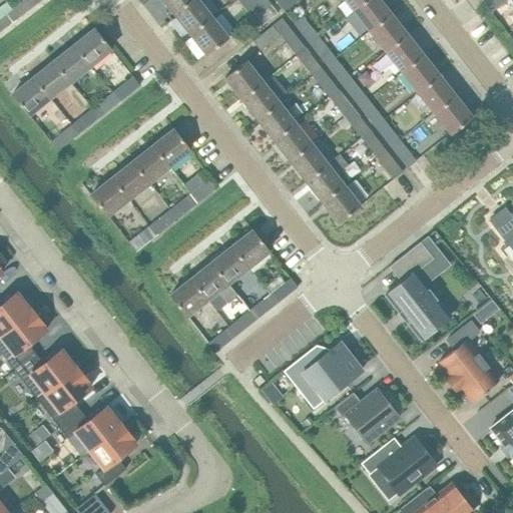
[(27,0),(22,0),(11,9),(18,18),(32,7),(27,0)]
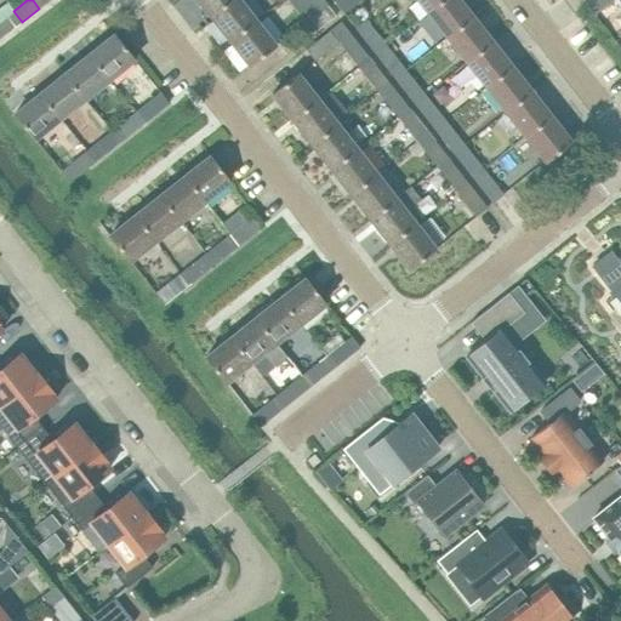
[(198,0),(211,16),(231,0),(198,0)]
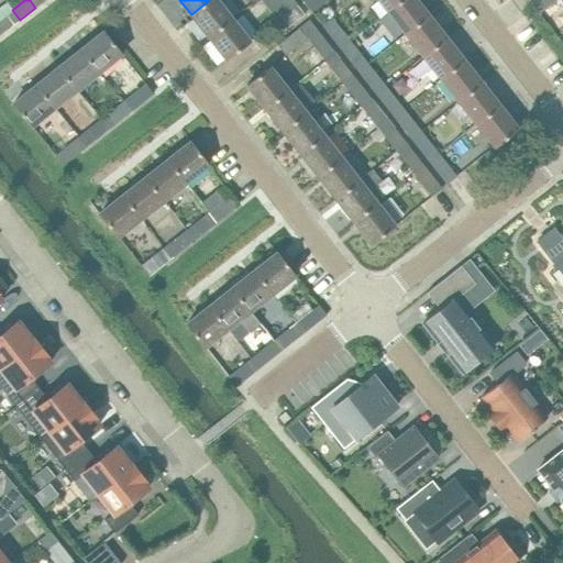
[(209,37),(232,19),(218,0),(209,0),(191,14),(209,37)]
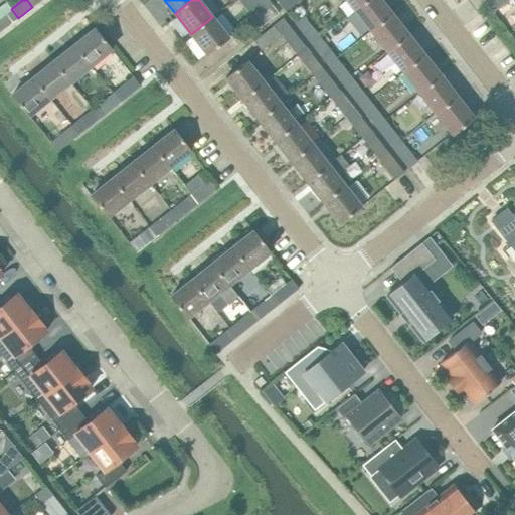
[(269,0),(253,0),(263,11),(252,20),(260,28),(280,13),(269,0)]
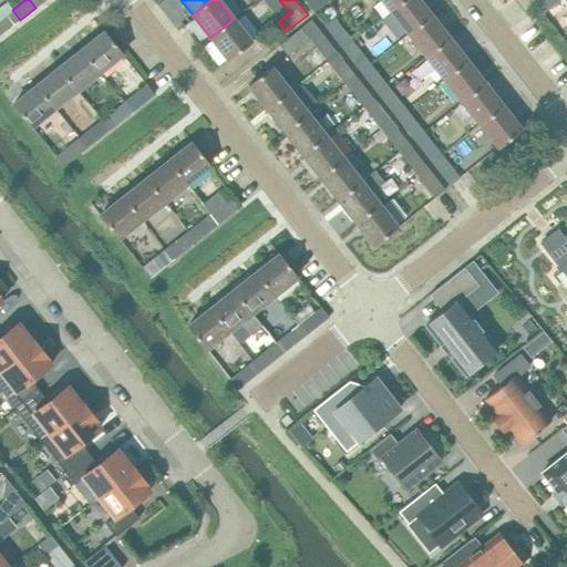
[(330,0),(305,0),(305,1),(313,12),(330,0)]
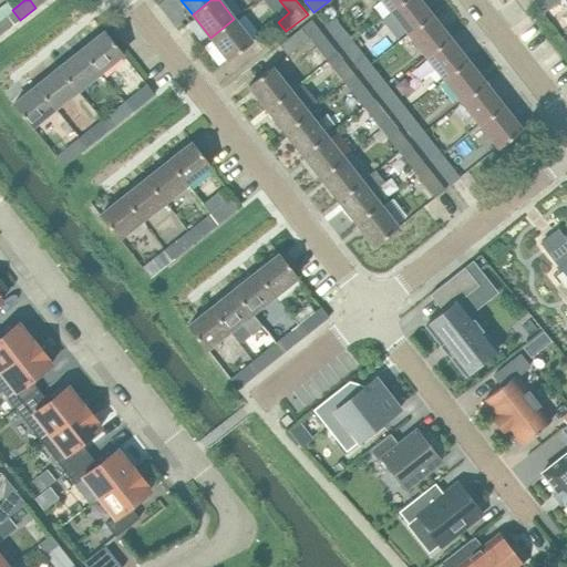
[(382,19),(391,11),(391,10),(403,0),(382,0),(373,8),(382,19)]
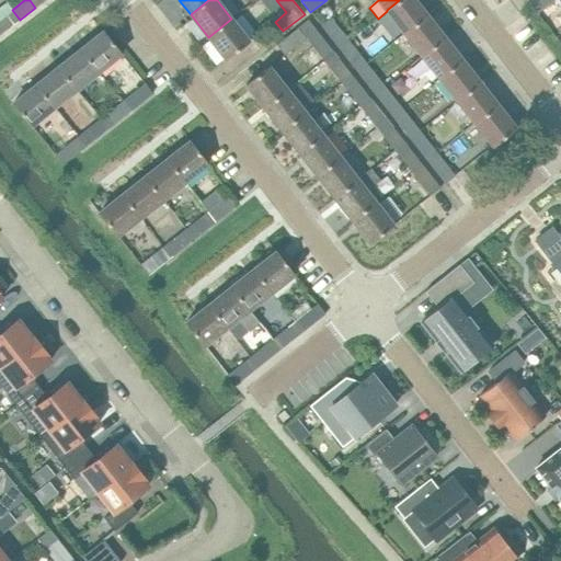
[(391,45),(404,34),(404,33),(427,15),(414,0),(399,0),(387,10),(387,11),(396,22),(381,33),(391,45)]
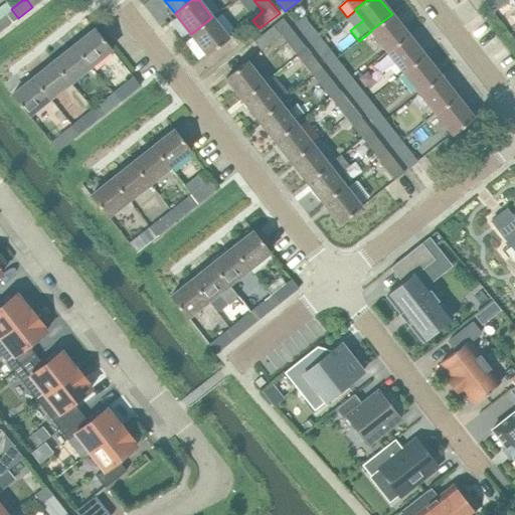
[(490,0),(497,9),(508,0),(490,0)]
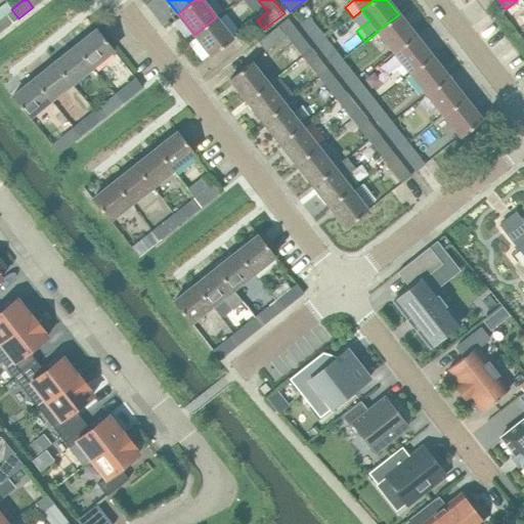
[(4,14),(0,16),(0,32),(11,24),(4,14)]
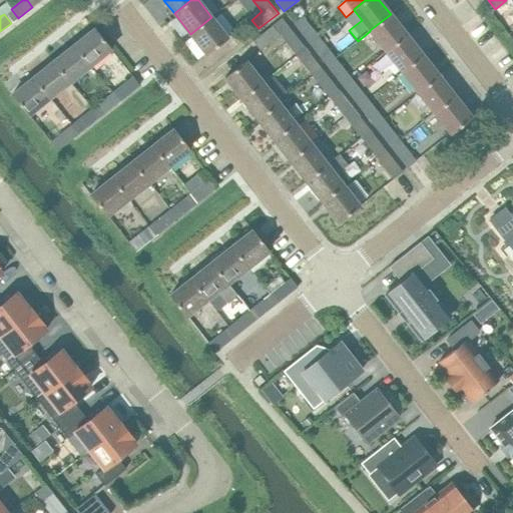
[(386,51),(407,34),(391,14),(370,30),(370,31),(386,51)]
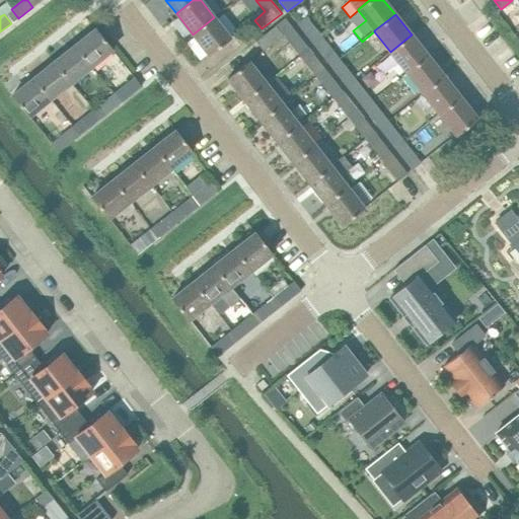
[(209,55),(225,43),(230,38),(214,17),(193,34),(209,55)]
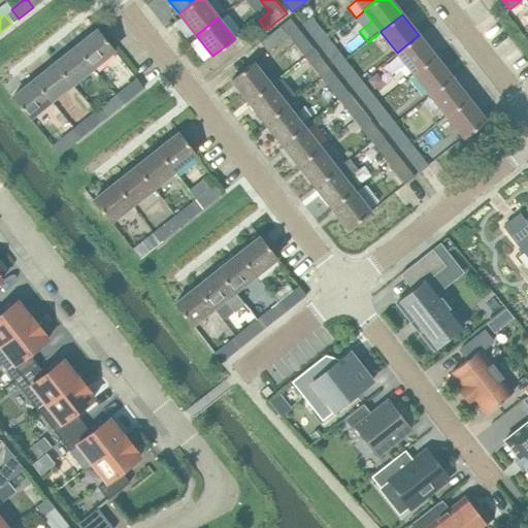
[(311,18),(302,25),(316,41),(325,34),(311,18)]
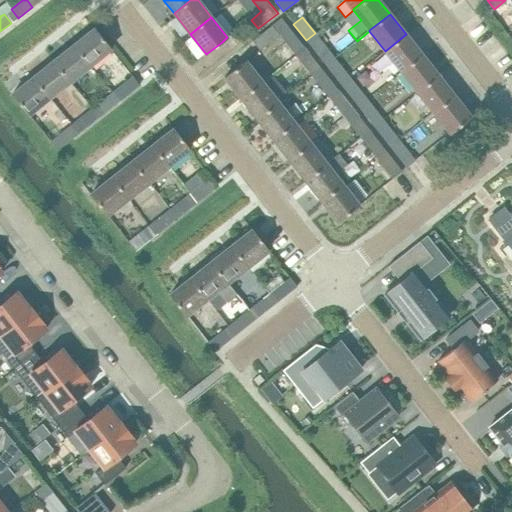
[(304,48),(281,19),(252,41),(260,51),(280,35),(295,55),(304,48)]
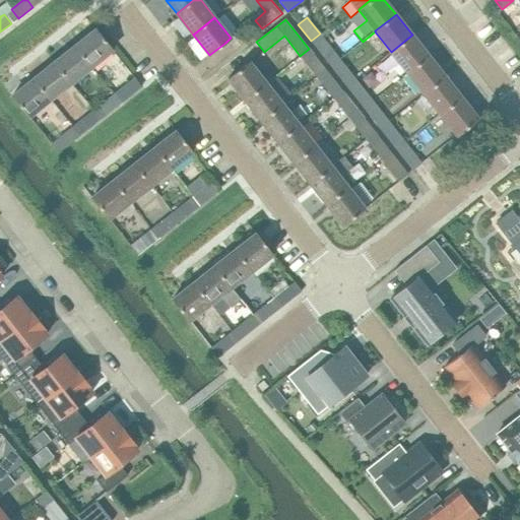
[(91,67),(93,66),(113,50),(95,28),(74,46),(91,67)]
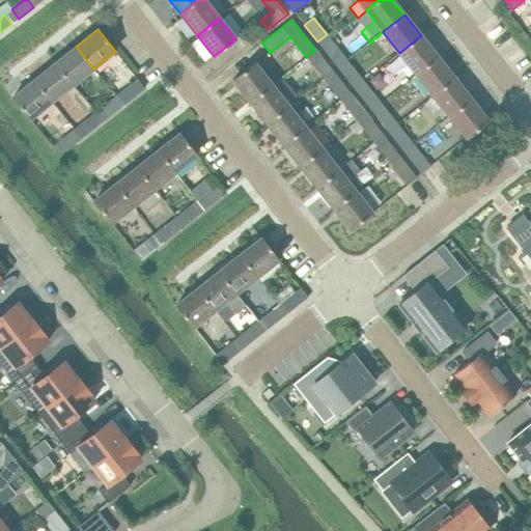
[(421,35),(399,53),(416,74),(438,57),(421,35)]
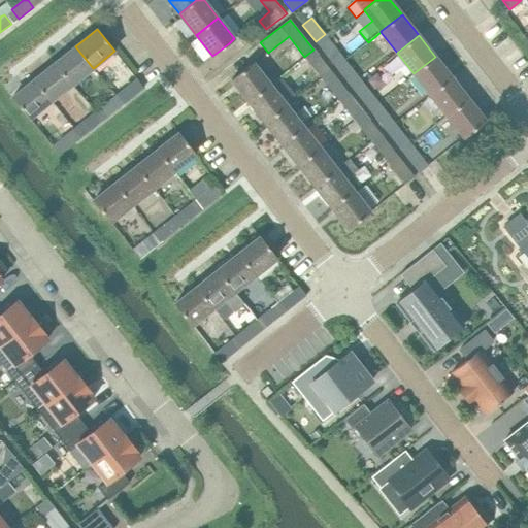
[(329,38),(319,45),(332,62),(341,55),(329,38)]
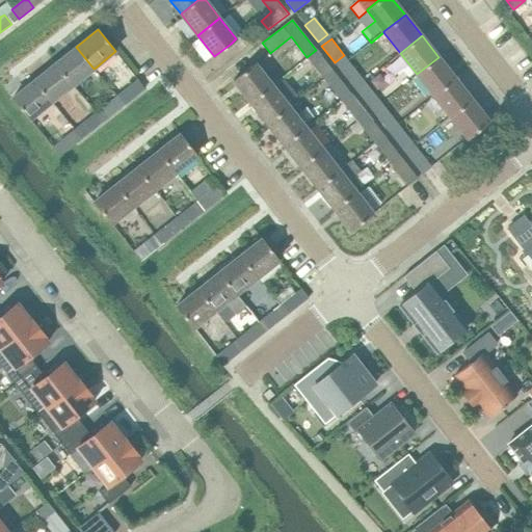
[(73,85),(94,69),(76,47),(55,63),(73,85)]
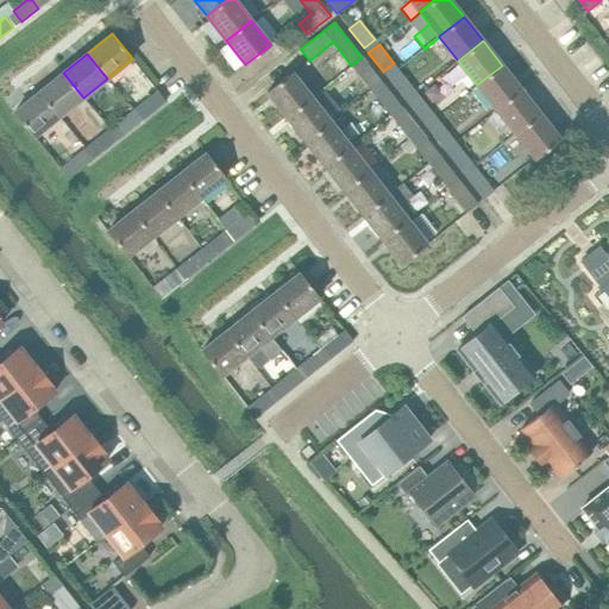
[(366,63),(356,71),(371,90),(381,82),(366,63)]
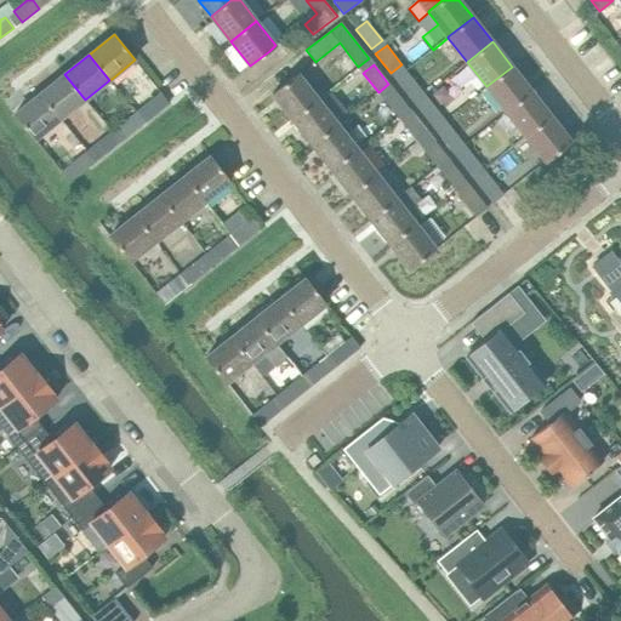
[(506,112),(531,92),(512,67),(486,86),(486,87),(506,112)]
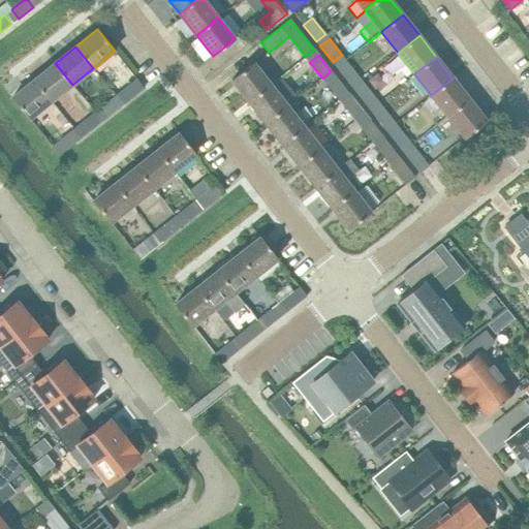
[(346,60),(336,67),(348,83),(359,75),(346,60)]
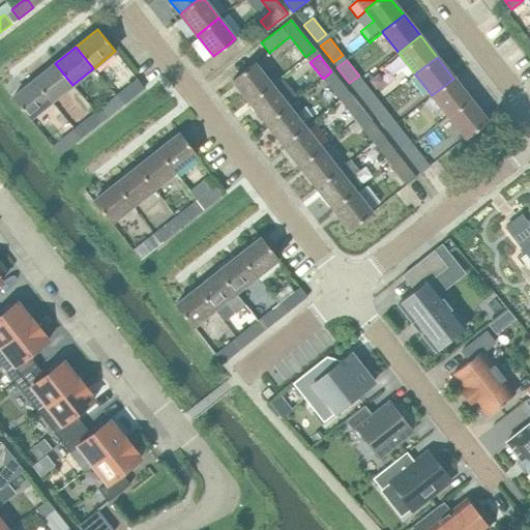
[(72,85),(55,63),(33,80),(51,102),(72,85)]
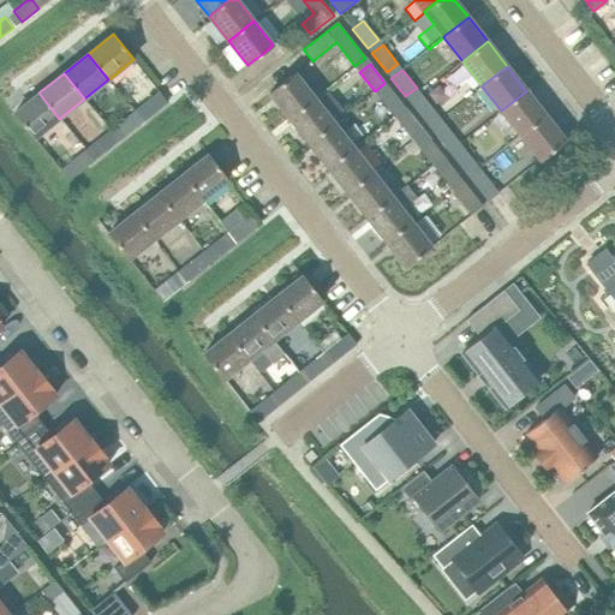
[(290,118),(315,97),(296,73),(269,93),(290,118)]
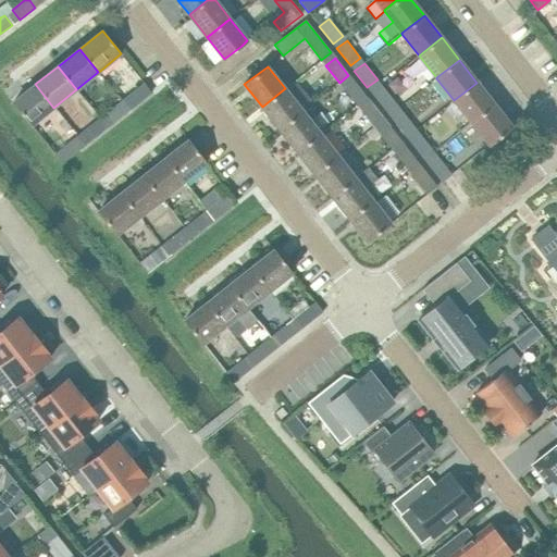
[(353,79),(343,87),(357,104),(367,97),(353,79)]
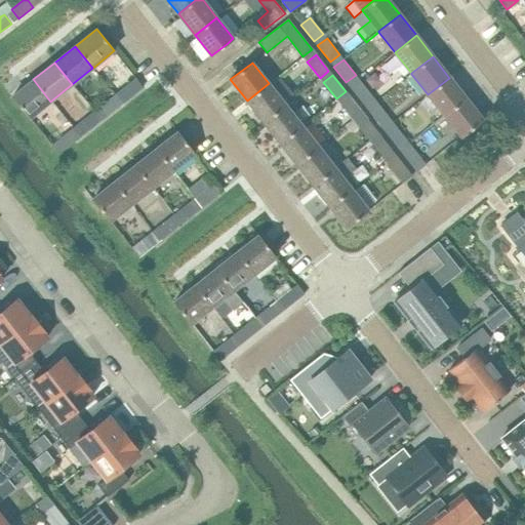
[(122,104),(144,87),(136,78),(114,95),(122,104)]
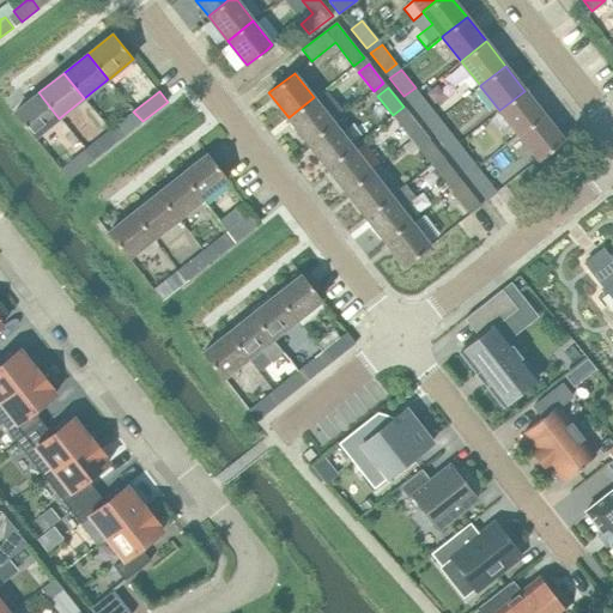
[(544,115),(525,91),(499,110),(519,135),(544,115)]
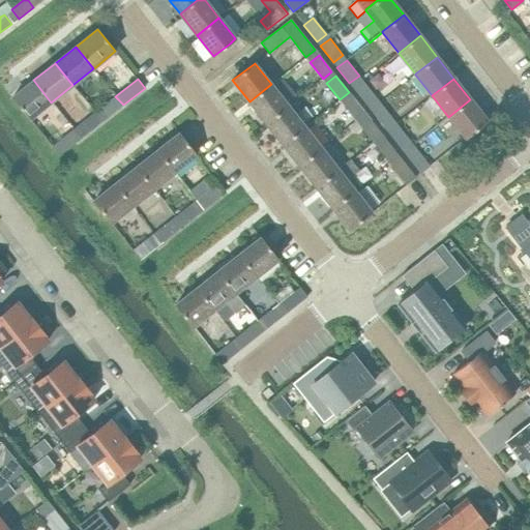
[(30,119),(51,102),(33,80),(12,97),(30,119)]
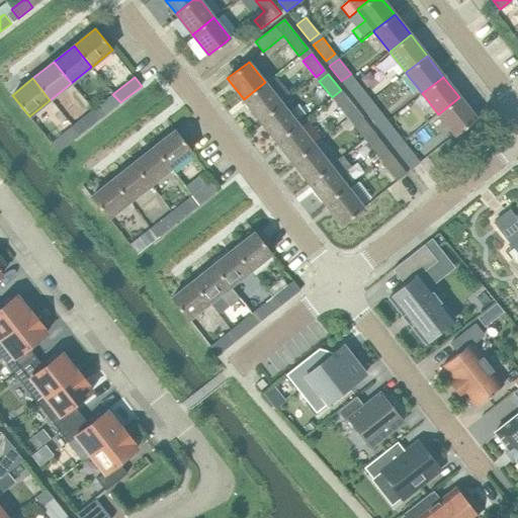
[(354,79),(345,86),(358,102),(367,95),(354,79)]
